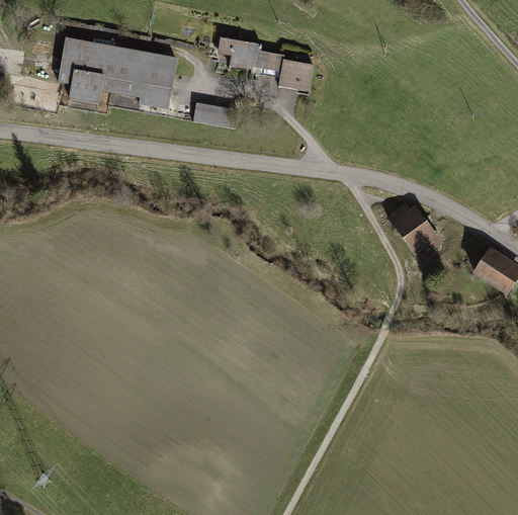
[(65,35),(57,81),(70,83),(67,99),(98,105),(100,91),(140,98),(139,103),(168,108),(177,57),(65,35)]
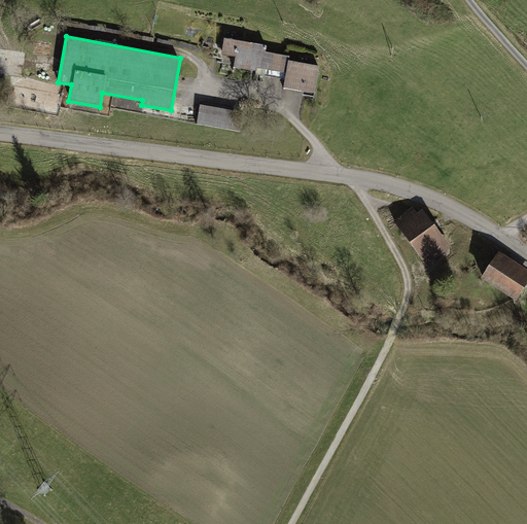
[(267,69),(285,72),(287,61),(288,56),(261,51),(262,44),(223,38),(220,54),(235,56),(234,67),(255,70),(255,74),(266,76),(267,69)]
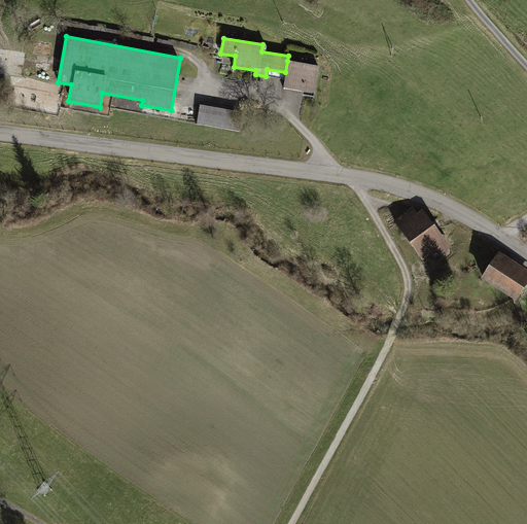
[(319,66),(287,61),(285,72),(283,89),(315,93),(319,66)]
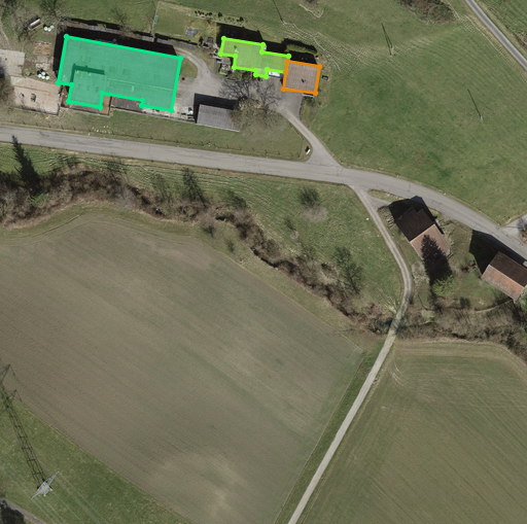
[(200,104),(197,123),(240,130),(243,110),(200,104)]
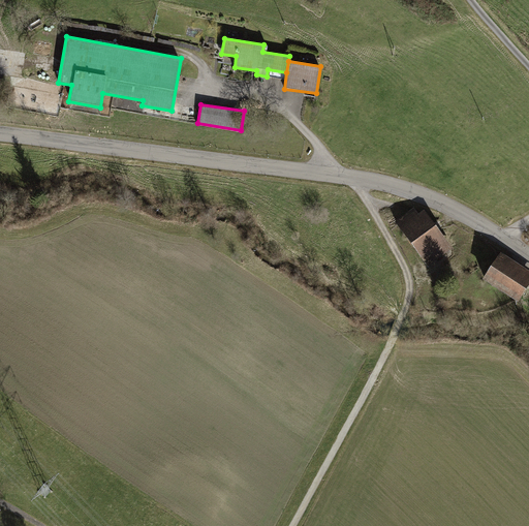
[(413,207),(395,220),(428,266),(453,248),(425,210),(418,214),(413,207)]
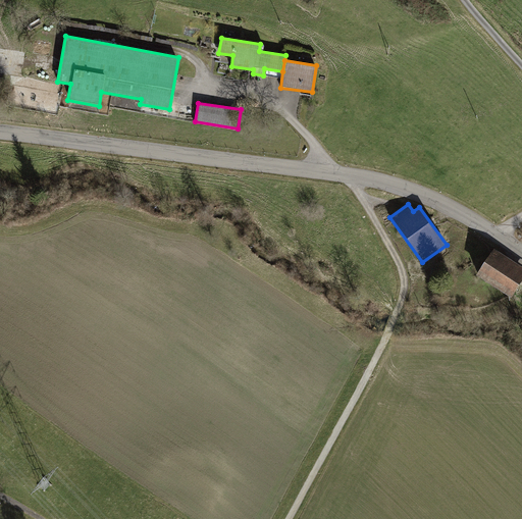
[(521,268),(492,250),(476,274),(511,298),(521,280),(521,268)]
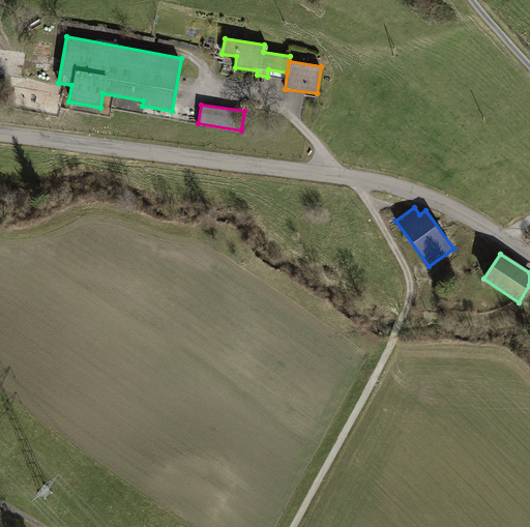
All buildings are outlined.
